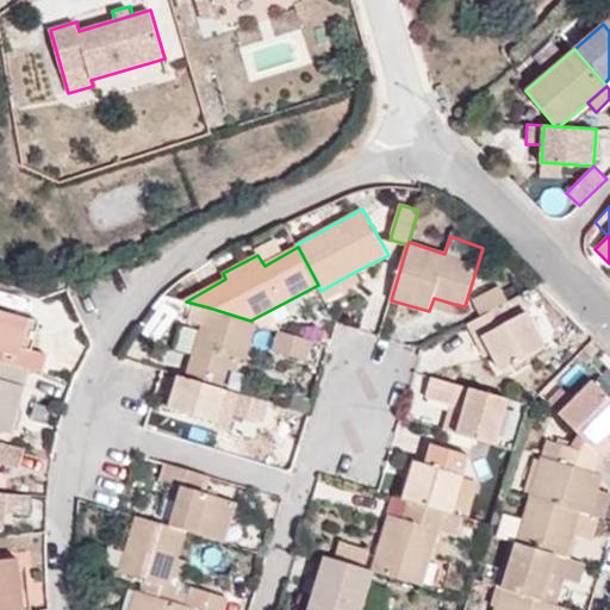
[(321,291),(327,300),(362,282),(355,272),(321,291)]
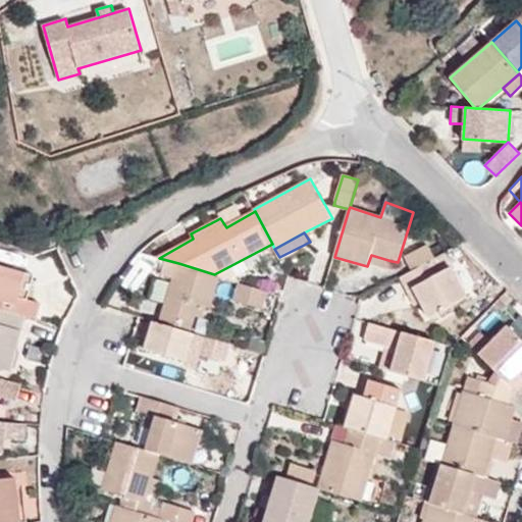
[(411,271),(434,259),(427,245),(403,257),(411,271)]
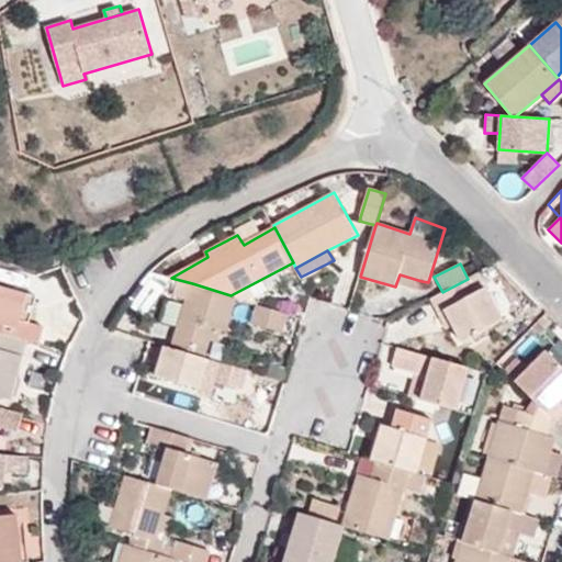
[(504,321),(478,273),(468,279),(442,292),(430,298),(438,313),(445,310),(453,325),(462,343),(504,321)]
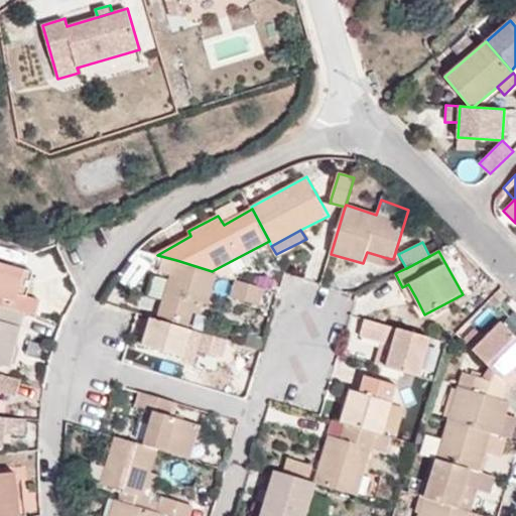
[(367,252),(364,260),(385,267),(387,258),(367,252)]
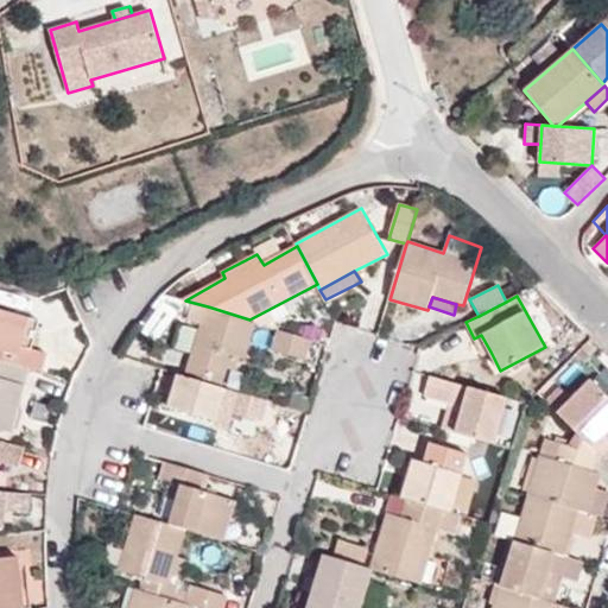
[(257,322),(249,320),(208,306),(201,329),(194,353),(188,375),(223,386),(228,369),(232,355),(240,356),(246,359),(257,322)]
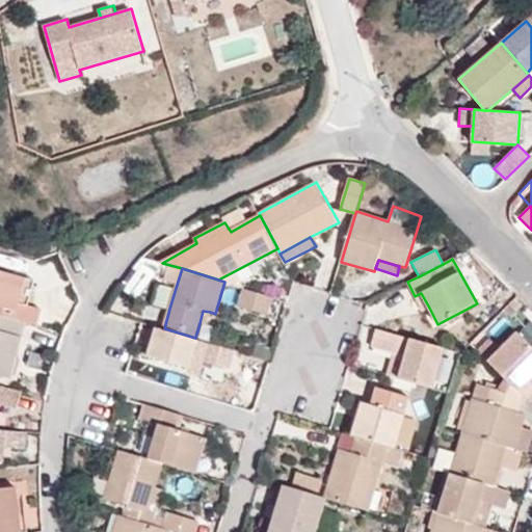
[(0,315),(26,322),(37,325),(41,309),(28,306),(19,302),(26,277),(0,269),(0,315)]
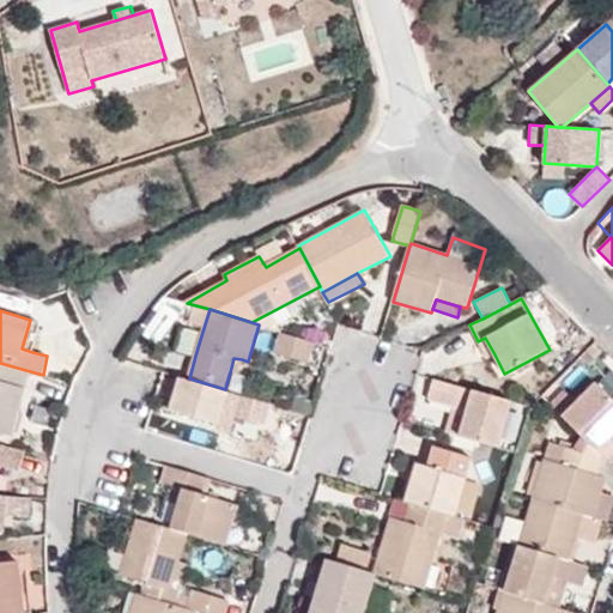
[(22,349),(32,352),(40,322),(30,320),(22,349)]
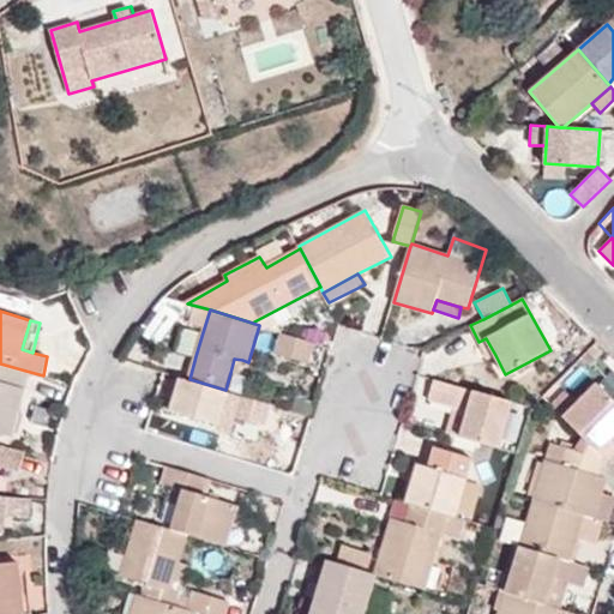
[(196,356),(203,332),(182,327),(176,350),(196,356)]
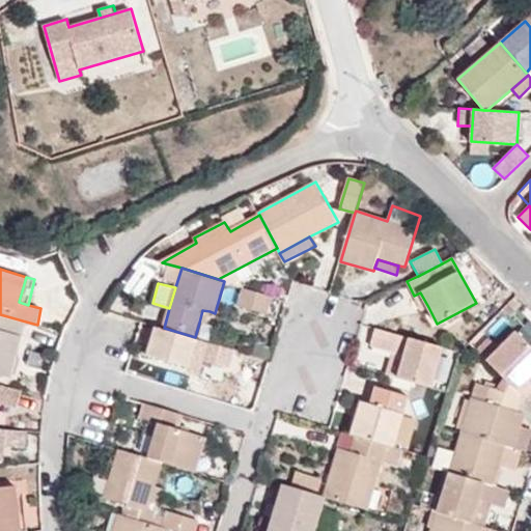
[(269,314),(274,297),(244,287),(239,306),(269,314)]
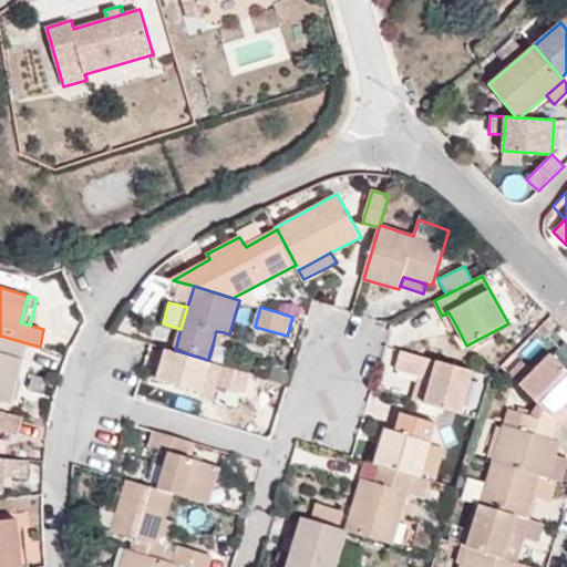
[(451,331),(457,328),(449,312),(442,316),(451,331)]
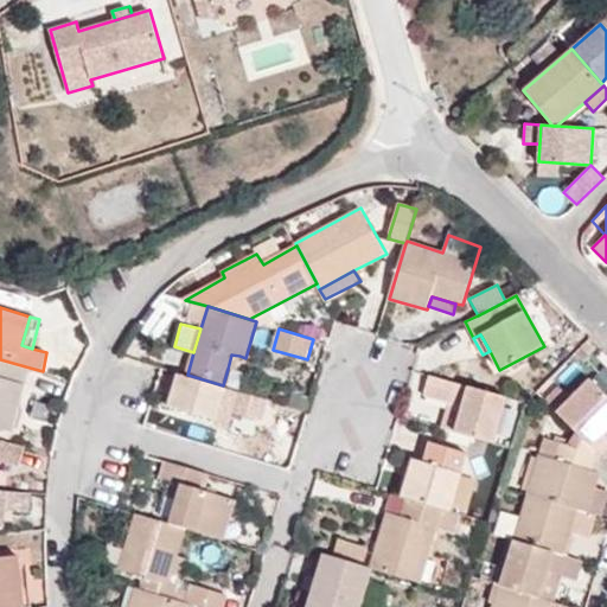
[(236,370),(240,356),(231,355),(228,369),(236,370)]
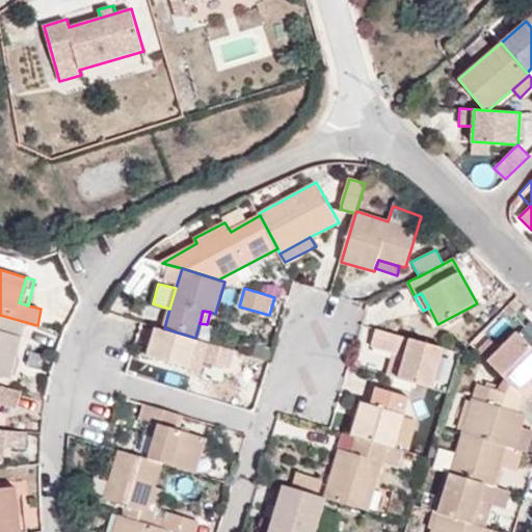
[(0,315),(0,375),(9,378),(26,322),(0,315)]
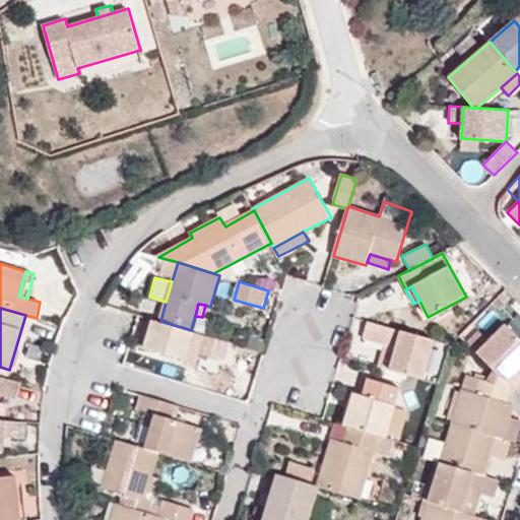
[(160,321),(153,319),(144,347),(186,360),(195,332),(191,330),(160,321)]
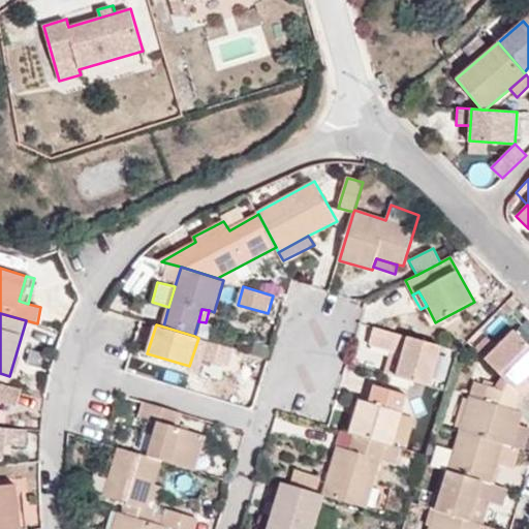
[(396,333),(374,327),(369,344),(391,349),(396,333)]
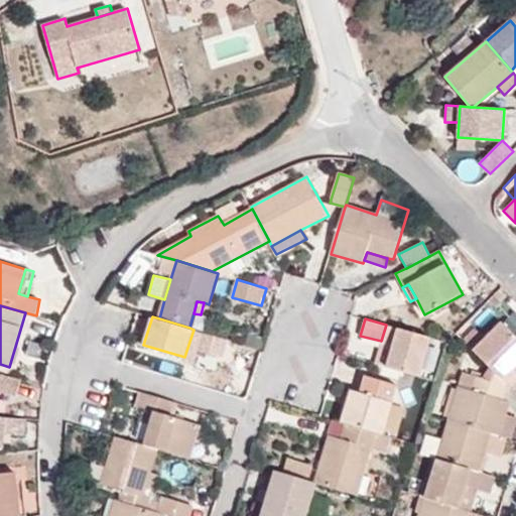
[(505,383),(511,389),(515,384),(515,368),(514,366),(515,363),(515,336),(502,323),(486,338),(475,329),(464,341),(490,368),(505,383)]
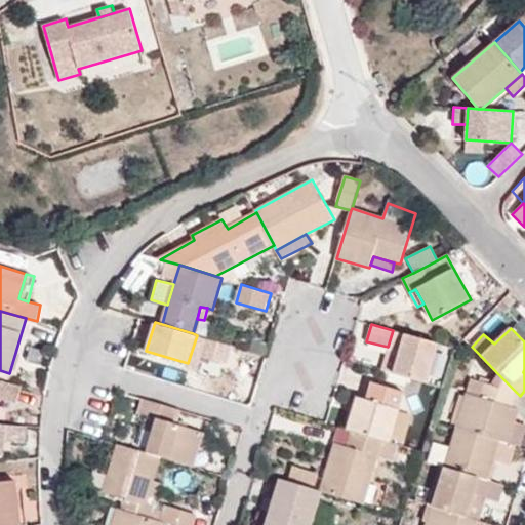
[(388,347),(380,369),(393,373),(404,333),(393,330),(388,347)]
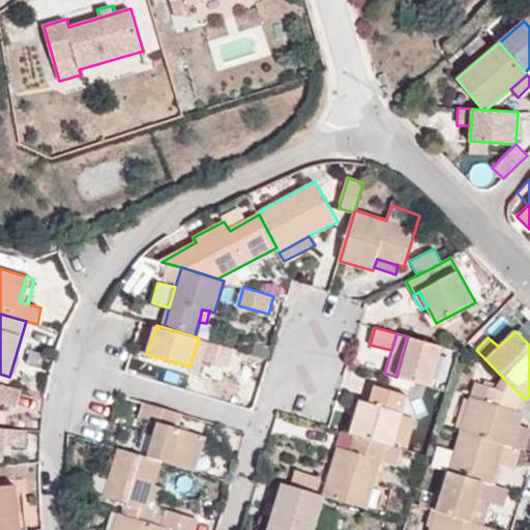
[(430,387),(442,347),(408,336),(396,377),(430,387)]
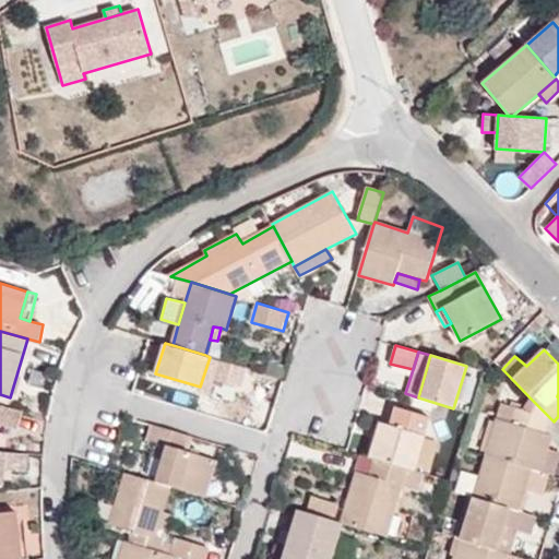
[(211,396),(215,380),(219,359),(210,357),(200,387),(198,392),(211,396)]
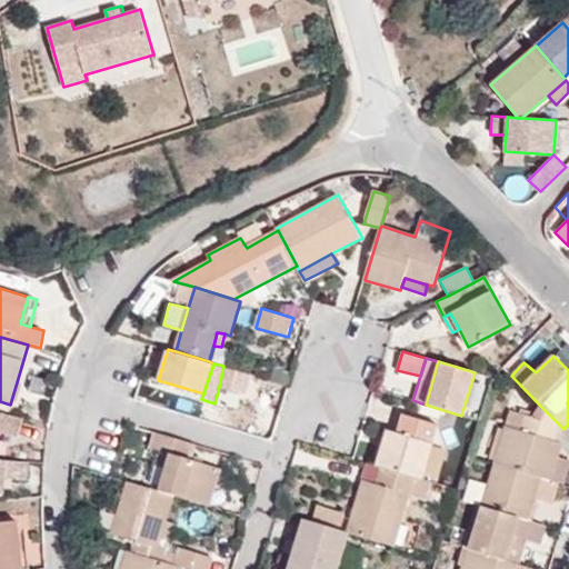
[(246,392),(251,375),(223,366),(219,387),(246,392)]
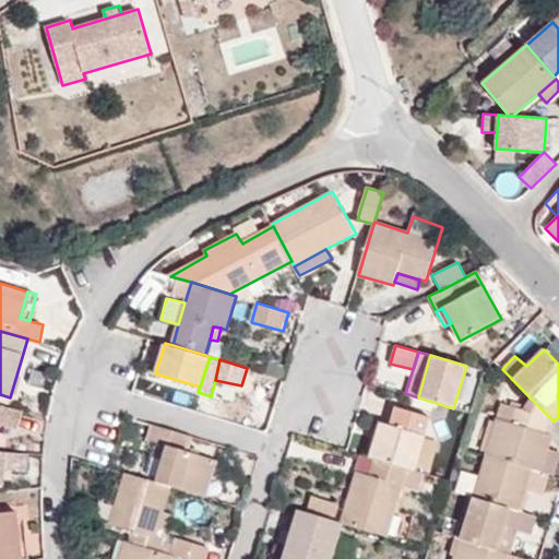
[(502,403),(486,454),(531,468),(540,472),(547,448),(551,433),(543,432),(547,415),(531,399),(524,408),(502,403)]
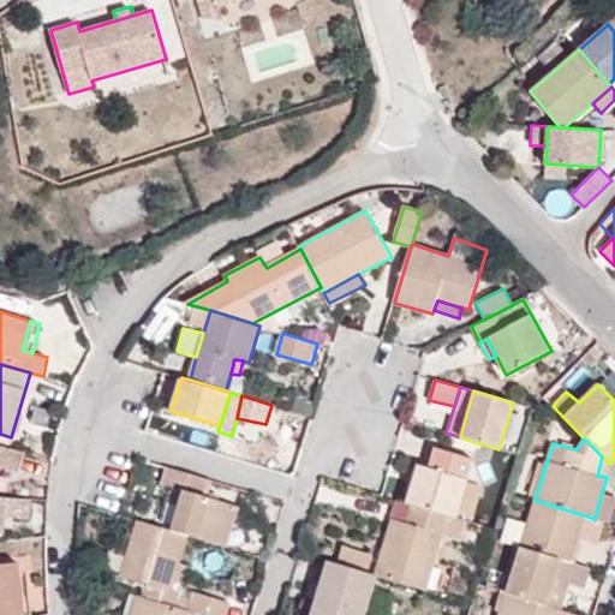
[(0,469),(21,473),(27,453),(0,446),(0,469)]
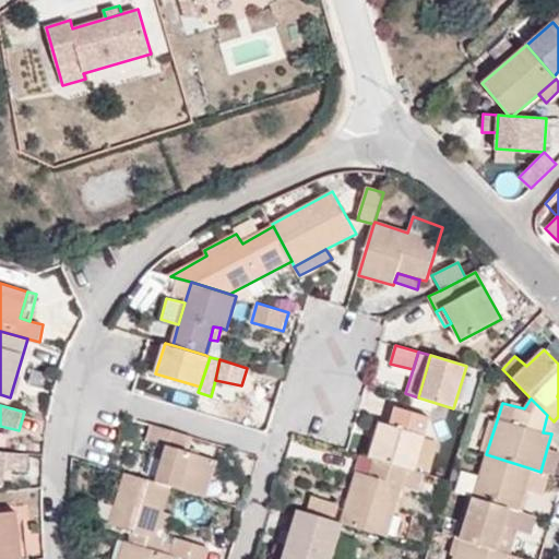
[(414,471),(424,436),(429,419),(394,409),(391,426),(380,423),(370,456),(373,458),(414,471)]
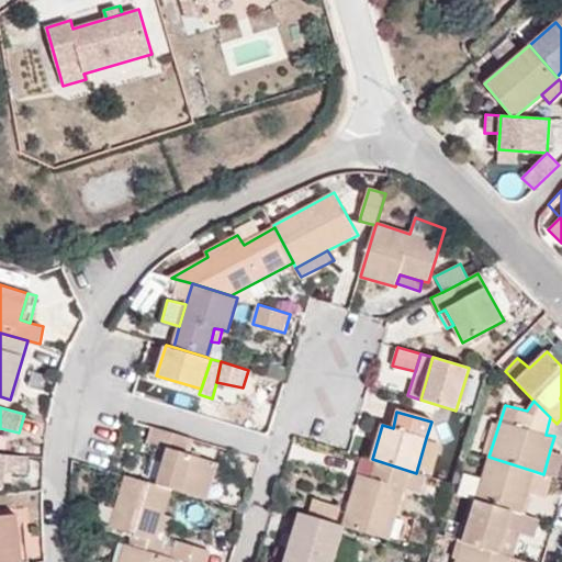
[(187,453),(191,436),(159,426),(154,445),(169,449),(159,484),(172,487),(208,498),(218,462),(187,453)]
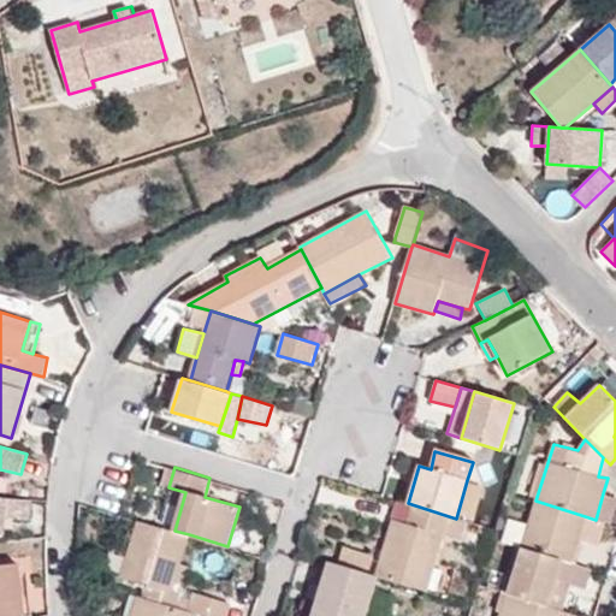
[(605,522),(608,523),(615,498),(603,493),(596,520),(605,522)]
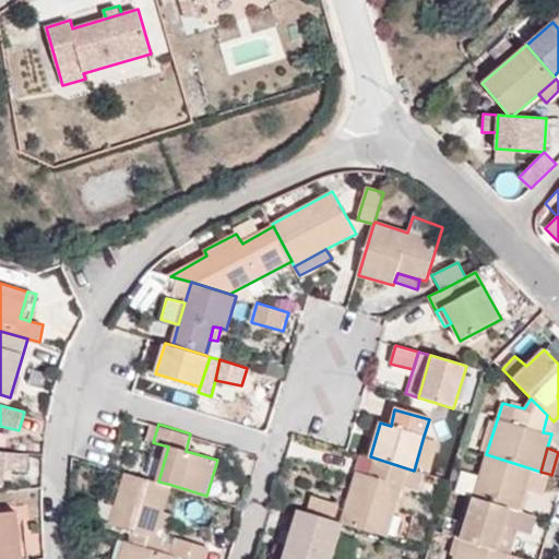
[(26,472),(27,453),(0,451),(0,484),(4,485),(6,471),(26,472)]
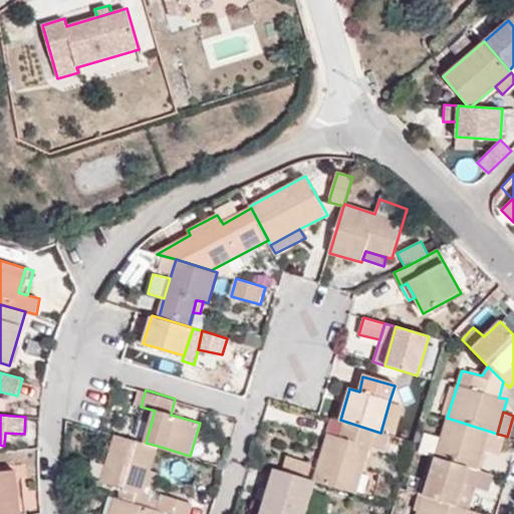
[(425,434),(420,451),(435,456),(477,469),(488,431),(447,418),(441,438),(425,434)]
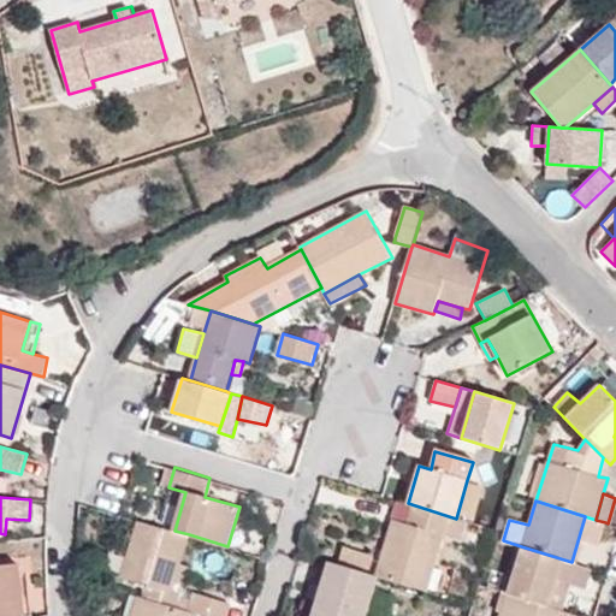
[(378,576),(427,592),(442,537),(461,542),(467,521),(456,519),(412,504),(406,523),(391,520),(377,576),(378,576)]
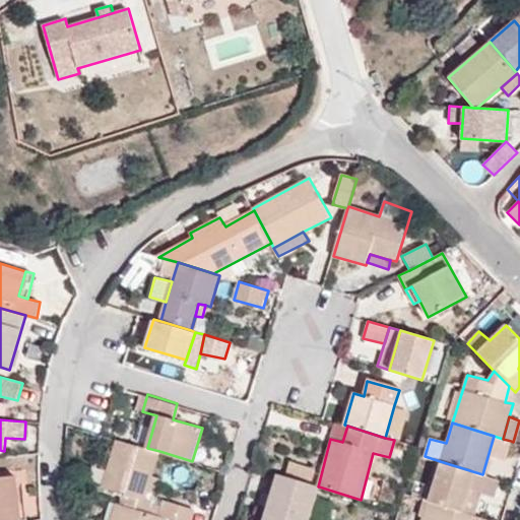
[(503,439),(494,436),(482,474),(486,475),(493,457),(505,460),(511,441),(503,439)]
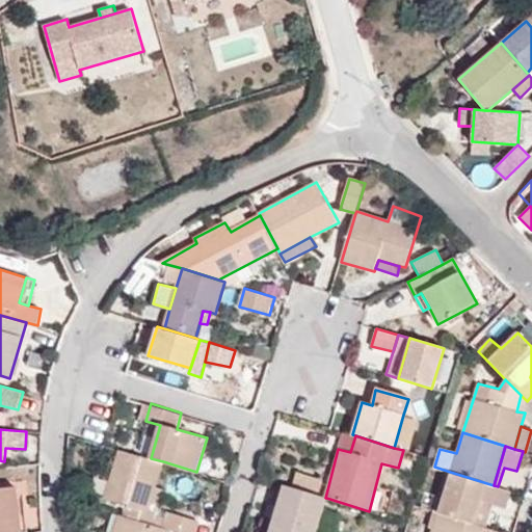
[(163,461),(151,458),(120,449),(105,499),(128,506),(125,515),(154,525),(157,515),(149,512),(156,486),(163,461)]
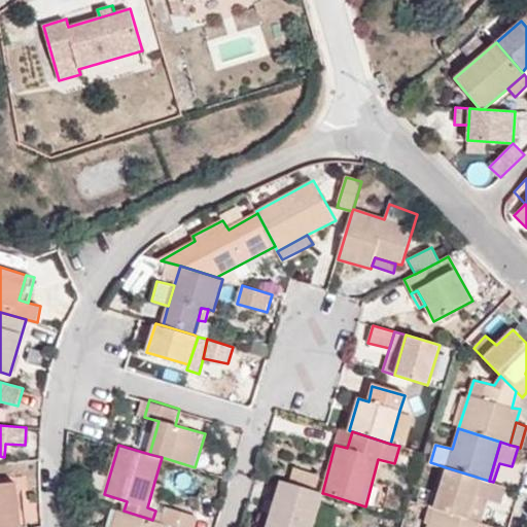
[(294,467),(288,483),(316,491),(320,476),(294,467)]
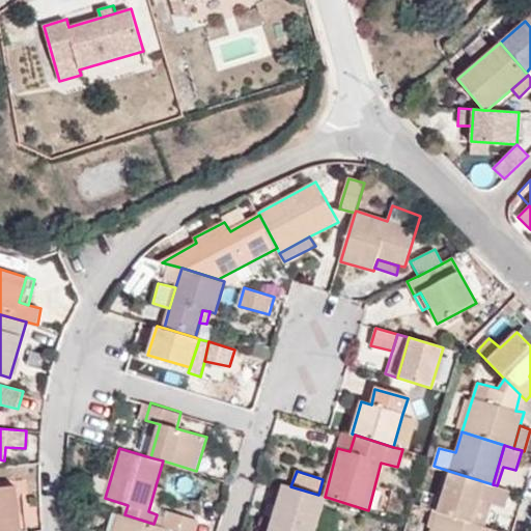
[(504,507),(510,490),(497,485),(493,484),(449,471),(438,511),(472,522),(478,501),(486,503),(504,507)]
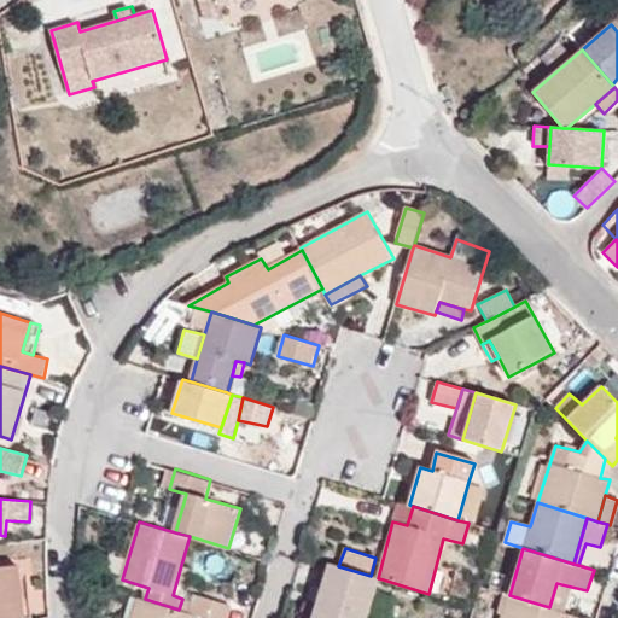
[(338,566),(330,563),(313,617),(366,617),(379,578),(378,578),(371,576),(338,566)]
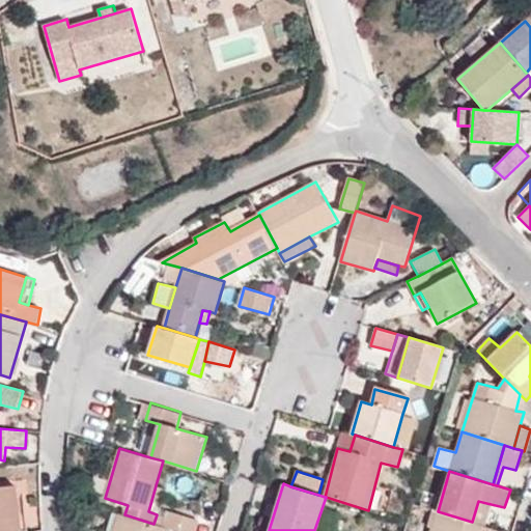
[(164,488),(156,485),(148,511),(157,514),(164,488)]
